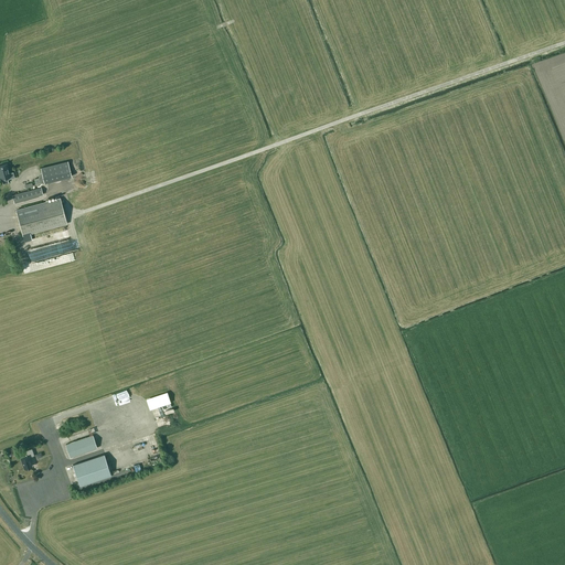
[(40,168),(44,183),(72,177),(67,161),(40,168)]
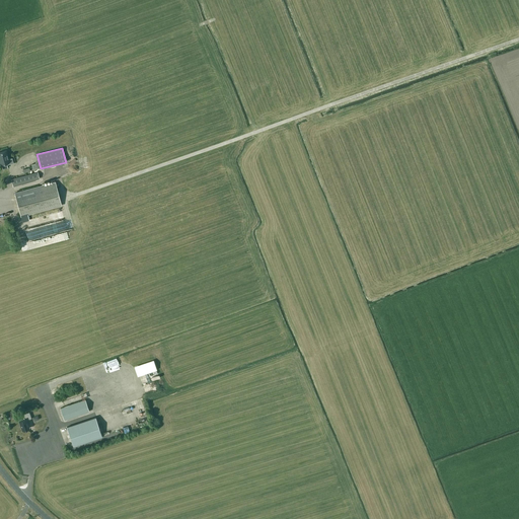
[(6,150),(0,151),(0,164),(6,163),(7,164),(13,163),(12,157),(8,158),(6,150)]
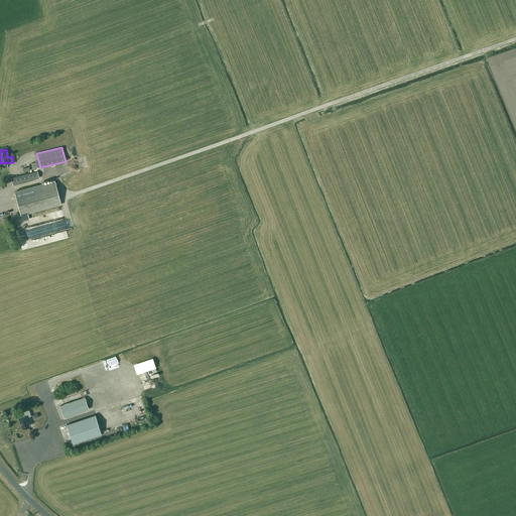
[(13,185),(42,177),(40,170),(11,178),(13,185)]
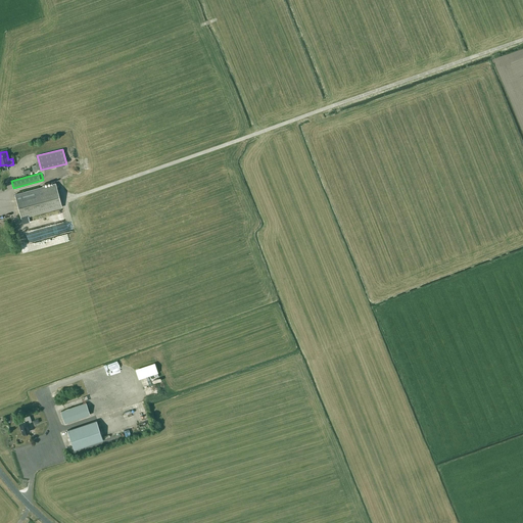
[(61,206),(55,184),(15,195),(21,218),(61,206)]
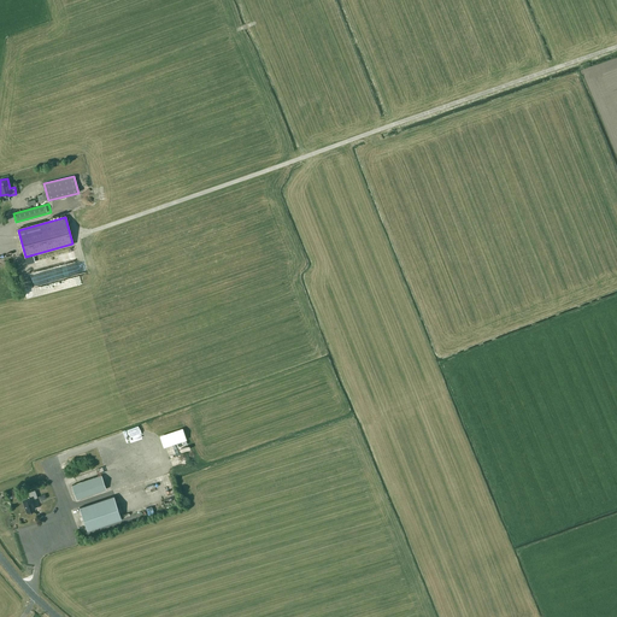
[(30,463),(34,472),(42,470),(39,459),(30,463)]
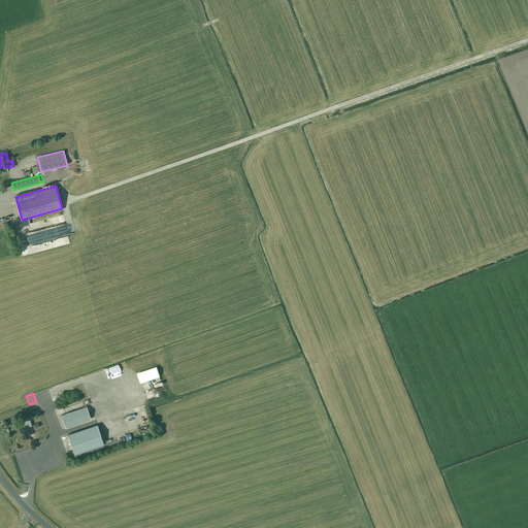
[(65,427),(90,419),(86,406),(61,416),(65,427)]
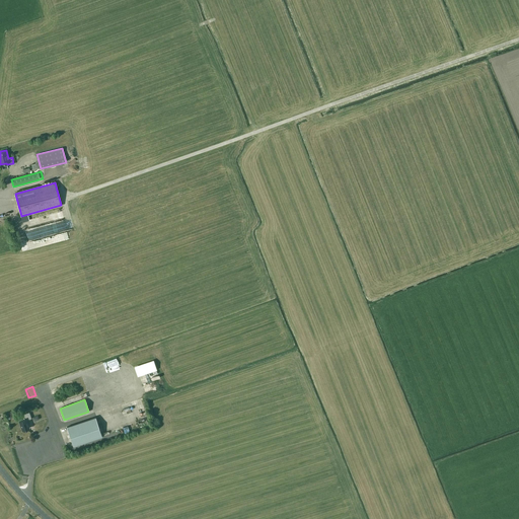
[(131,409),(116,413),(118,419),(132,415),(131,409)]
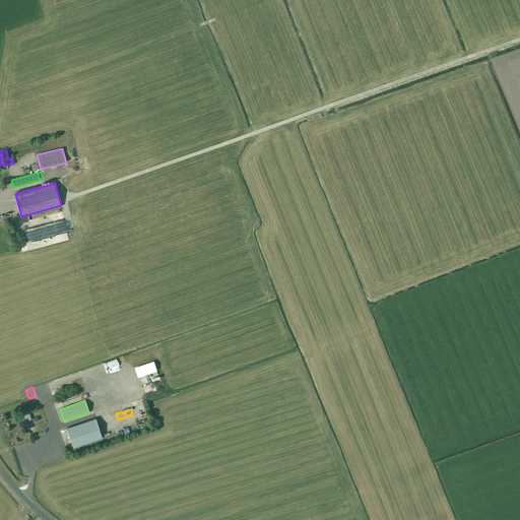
[(25,421),(30,419),(28,413),(21,415),(23,420),(18,423),(21,432),(28,430),(25,421)]
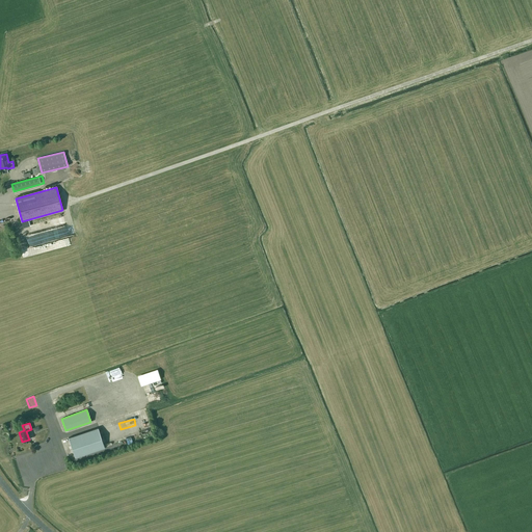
[(75,457),(104,447),(98,428),(69,437),(75,457)]
